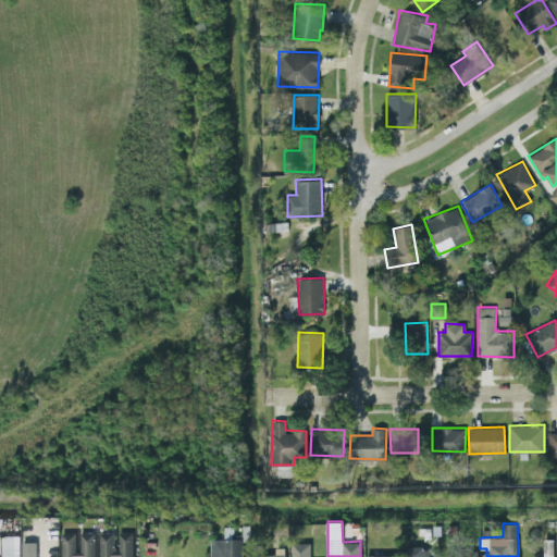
[(75,532),(60,533),(60,556),(94,556),(94,531),(79,531),(79,549),(75,549),(75,532)]
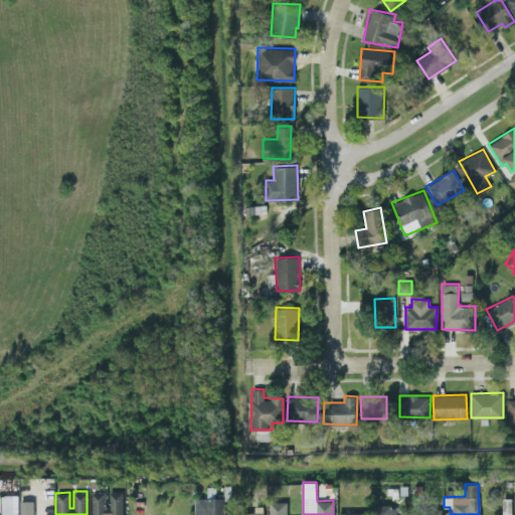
[(92,492),(92,514),(123,514),(122,491),(107,491),(92,492)]
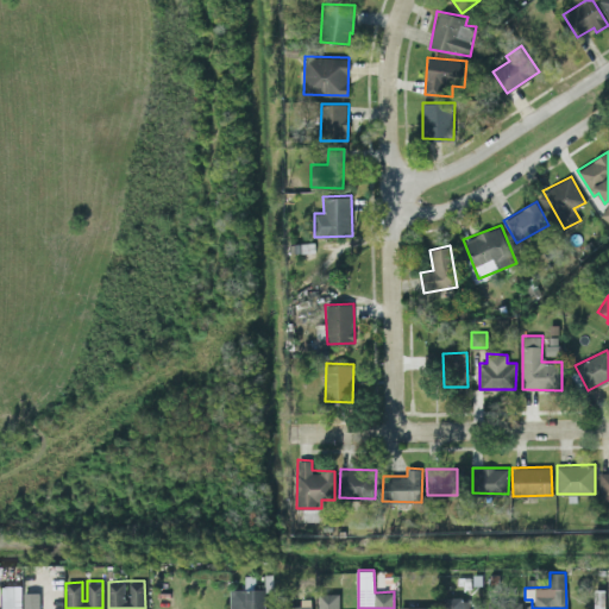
[(0,584),(0,608),(20,608),(20,584),(0,584)]
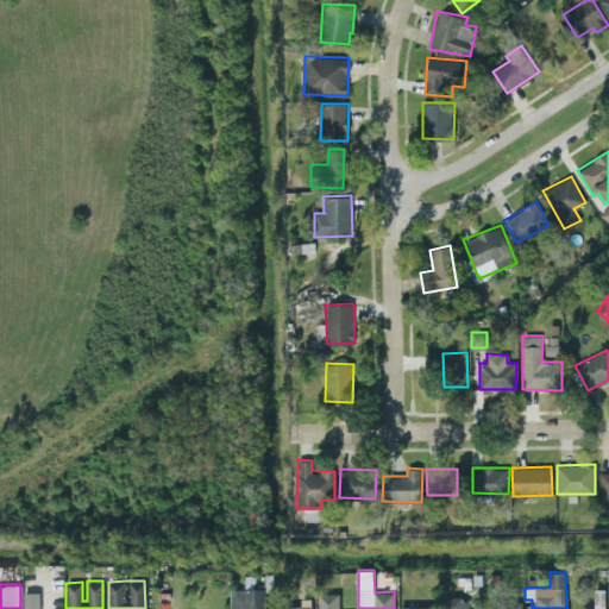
[(264,608),(264,588),(230,589),(230,608),(264,608)]
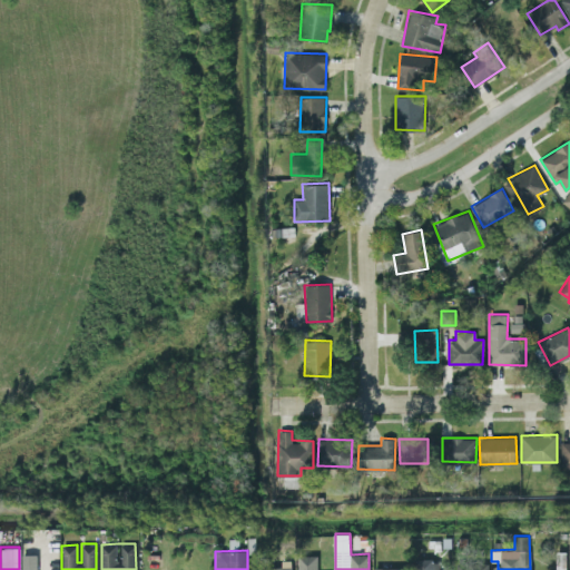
[(566,569),(567,551),(556,551),(554,569),(566,569)]
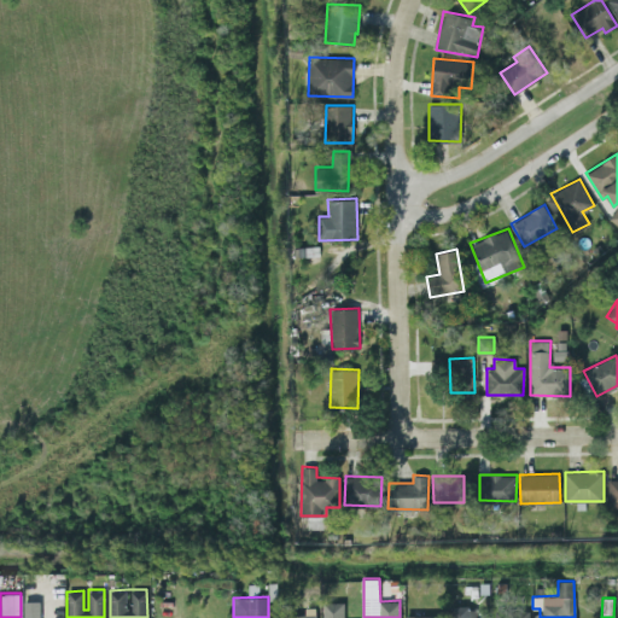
[(40,617),(40,600),(23,601),(23,617),(40,617)]
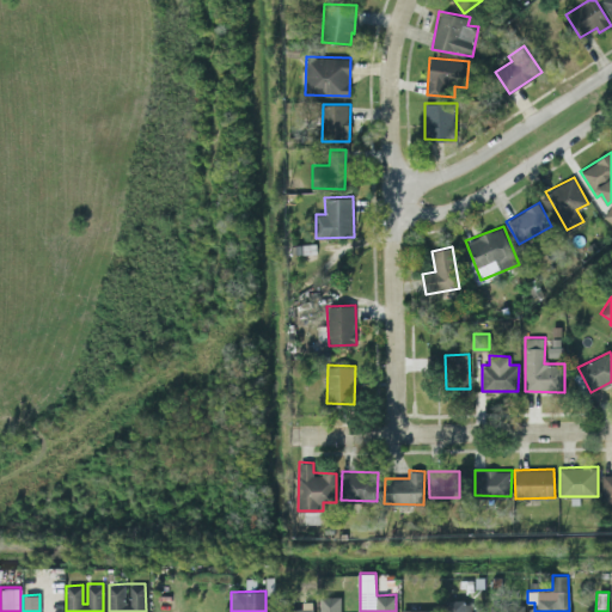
[(341,611),(341,595),(320,595),(320,611),(341,611)]
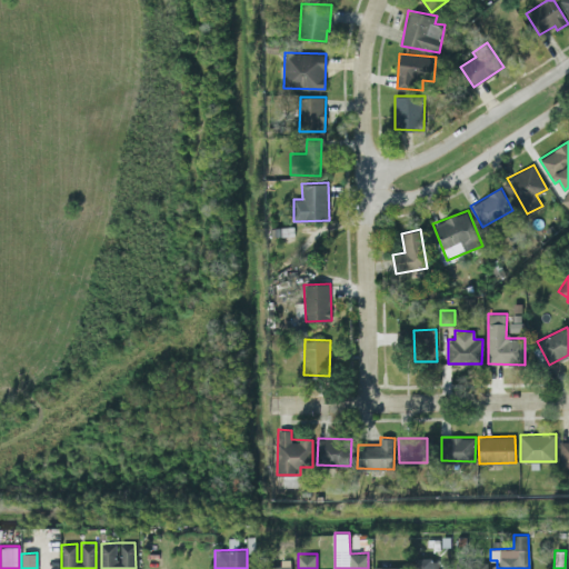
[(281,565),(266,566),(266,568),(290,568),(291,558),(281,559),(281,565)]
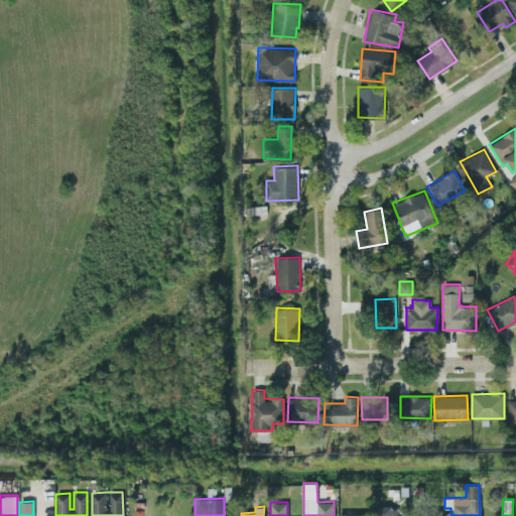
[(376,515),(396,515),(396,506),(377,506),(376,515)]
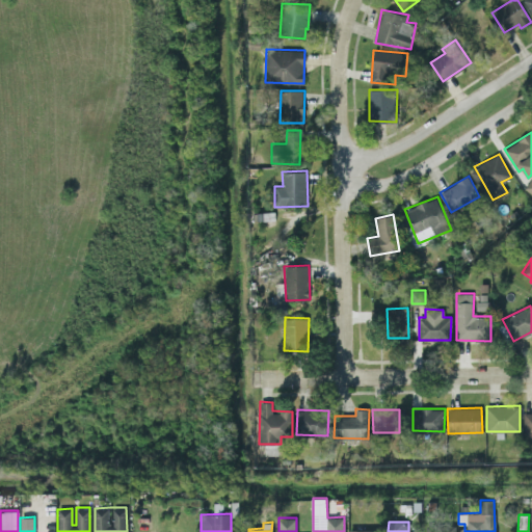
[(427,523),(426,531),(455,531),(456,524),(427,523)]
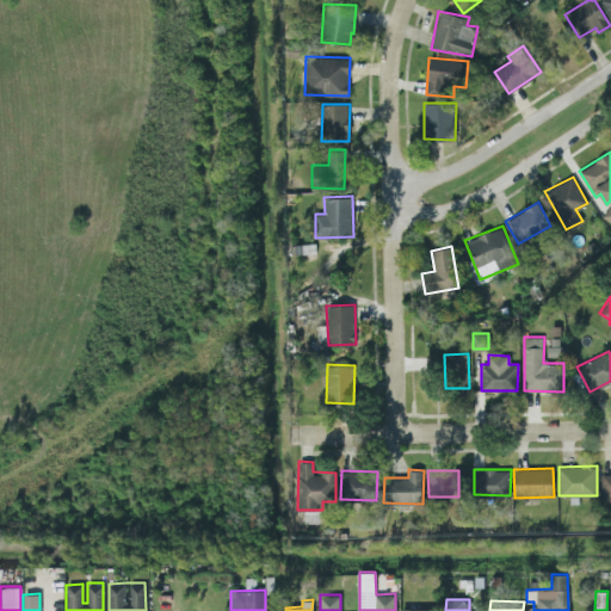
All buildings are outlined.
